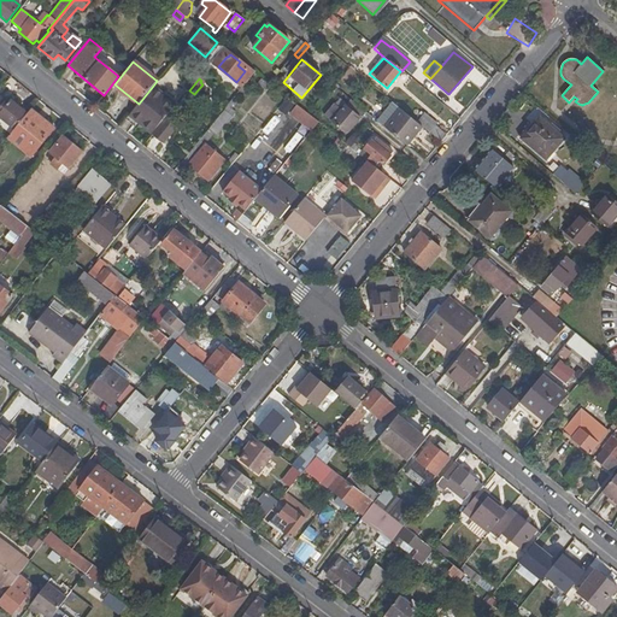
[(129,115),(136,121),(159,90),(153,86),(139,104),(129,115)]
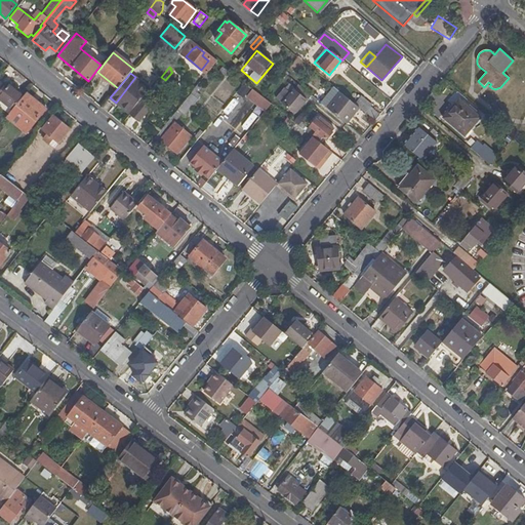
[(129,114),(145,96),(150,89),(135,77),(116,103),(129,114)]
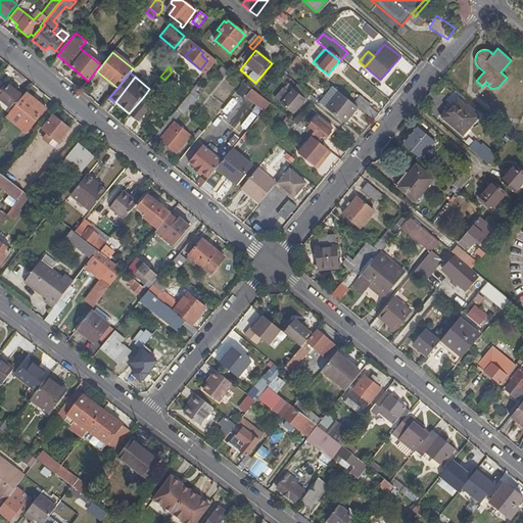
[(0,90),(0,98),(12,108),(22,96),(6,83),(0,90)]
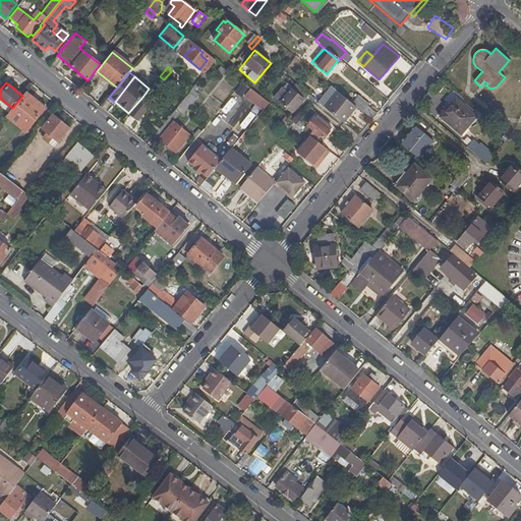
[(307,95),(295,84),(280,104),(292,114),(307,95)]
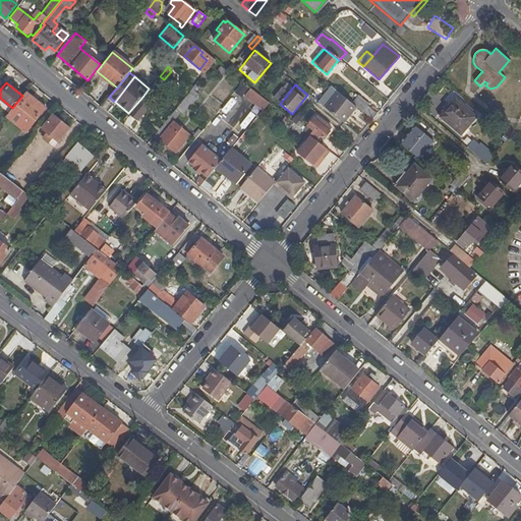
[(331,87),(317,103),(324,108),(337,92),(331,87)]
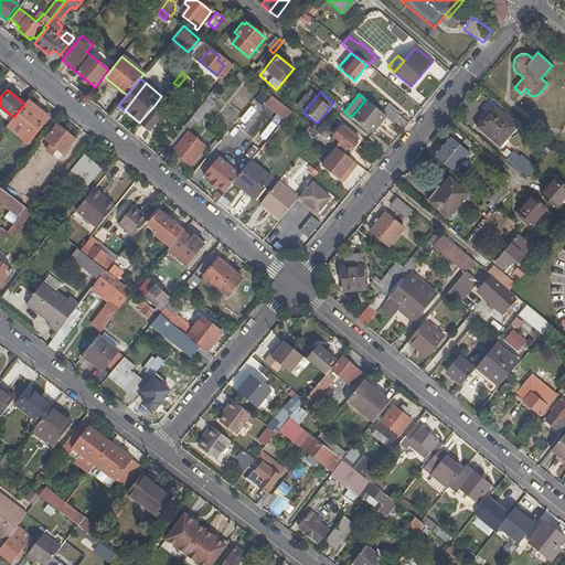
[(13,117),(8,125),(28,141),(33,135),(34,136),(49,117),(32,103),(28,99),(24,104),(13,117)]
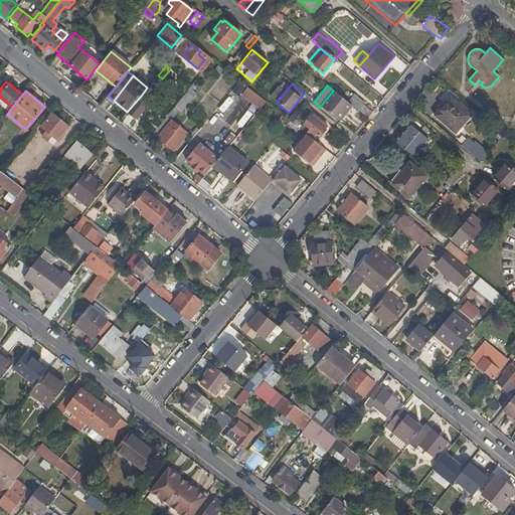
[(333,91),(320,107),(339,122),(351,106),(333,91)]
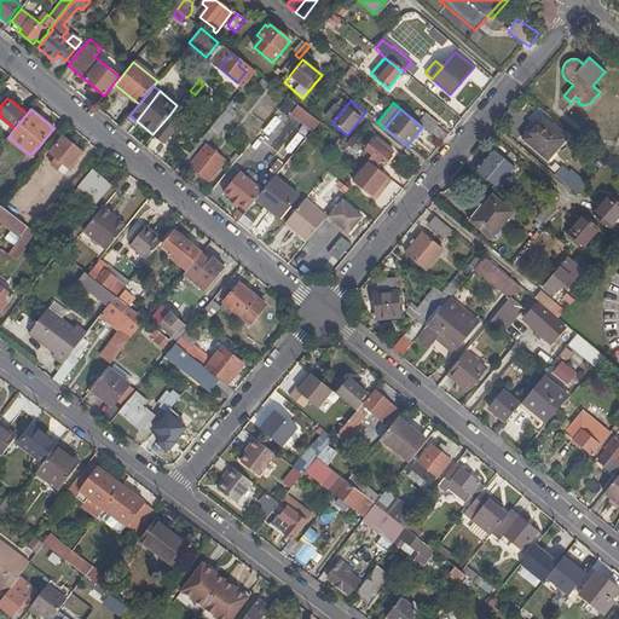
[(224,111),(208,131),(217,137),(232,119),(224,111)]
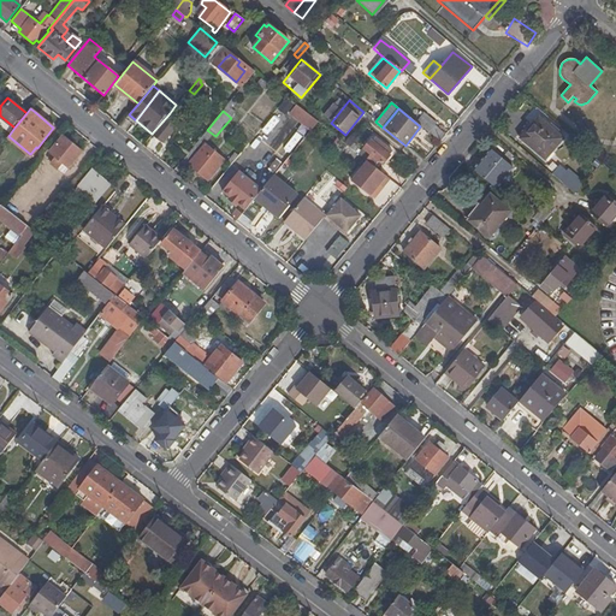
[(318,122),(303,111),(297,118),(311,130),(318,122)]
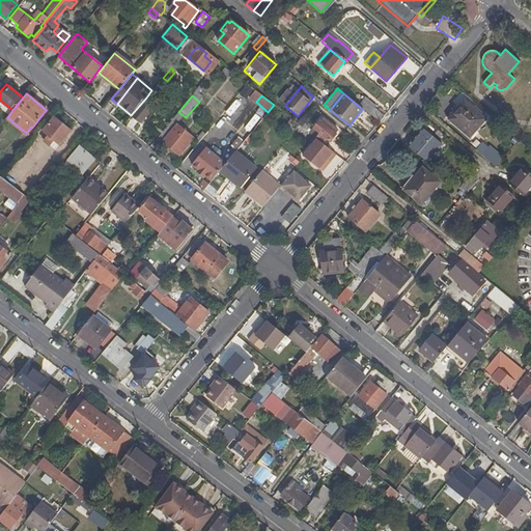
[(131,115),(131,116),(140,123),(156,105),(146,98),(131,115)]
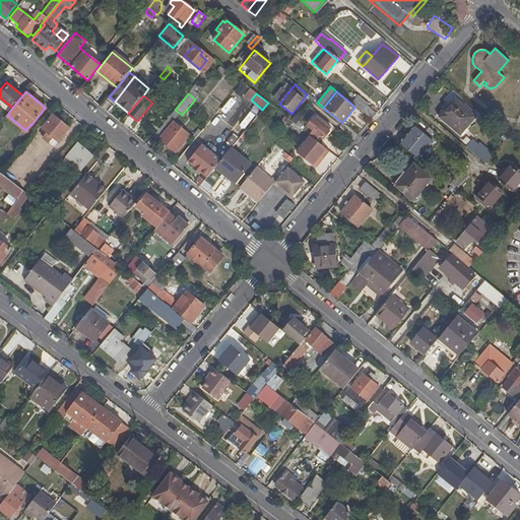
[(454,99),(448,106),(451,108),(442,119),(460,134),(474,117),(454,99)]
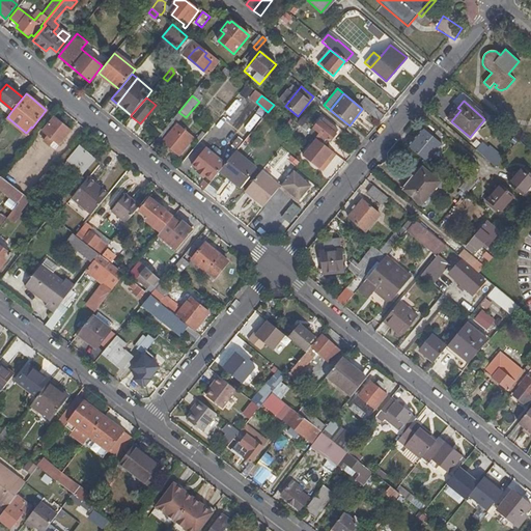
[(460,110),(457,108),(448,118),(451,121),(460,110)]
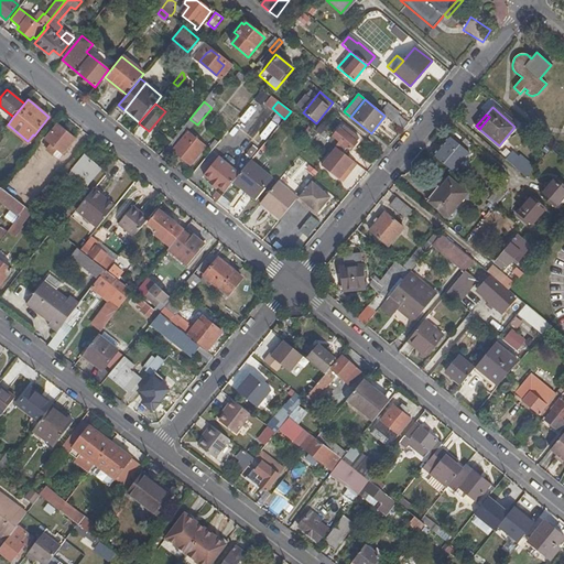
[(397,116),(392,121),(402,130),(408,125),(397,116)]
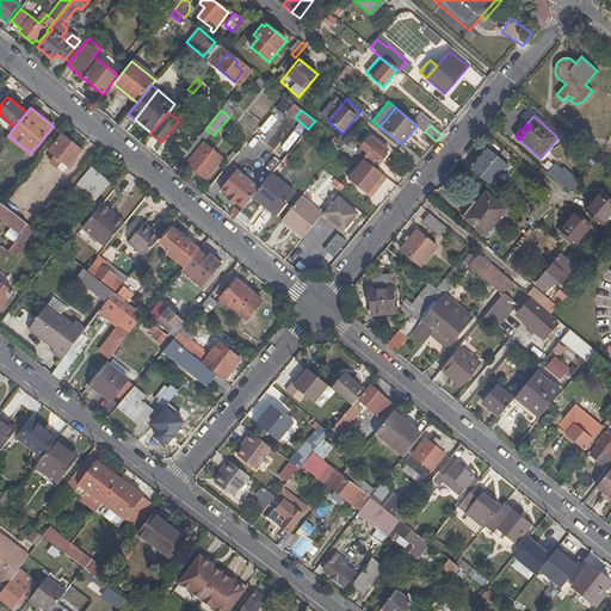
[(68,166),(81,150),(62,135),(49,150),(55,156),(50,161),(57,167),(62,161),(68,166)]
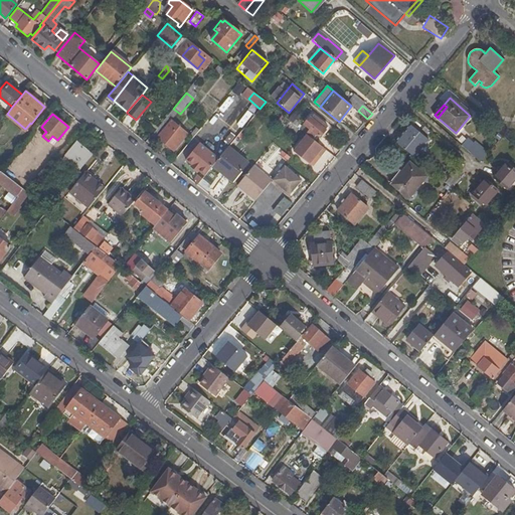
[(309,129),(305,134),(312,139),(315,135),(316,134),(319,137),(325,130),(320,126),(322,124),(312,116),(311,118),(310,118),(304,125),(309,129)]
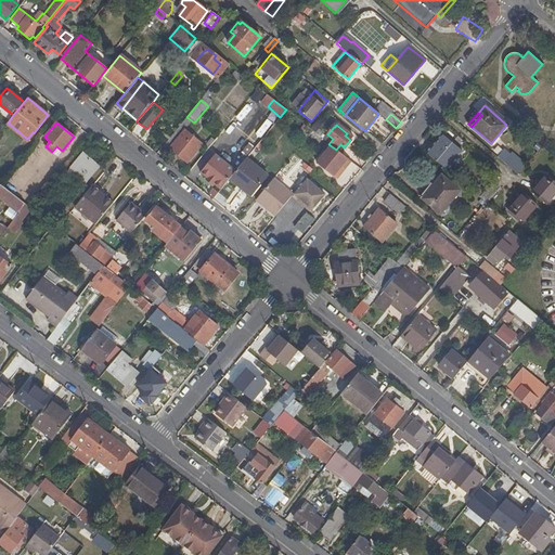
[(312,131),(307,138),(346,169),(352,163),(336,150),(328,144),(315,133),(312,131)]
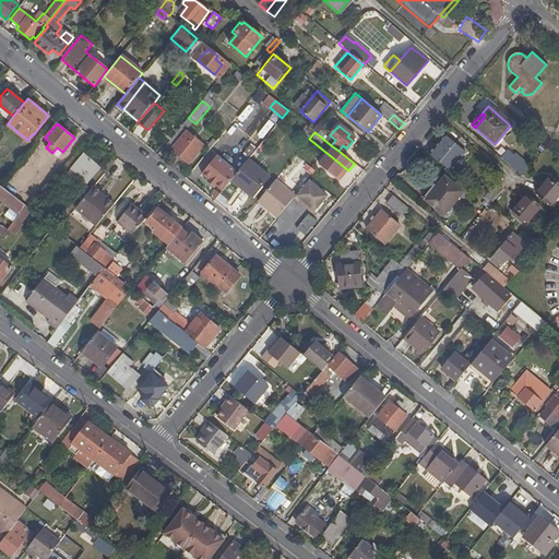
[(173,137),(164,147),(169,152),(171,150),(188,163),(203,145),(193,138),(192,139),(190,138),(190,137),(186,133),(178,141),(173,137)]
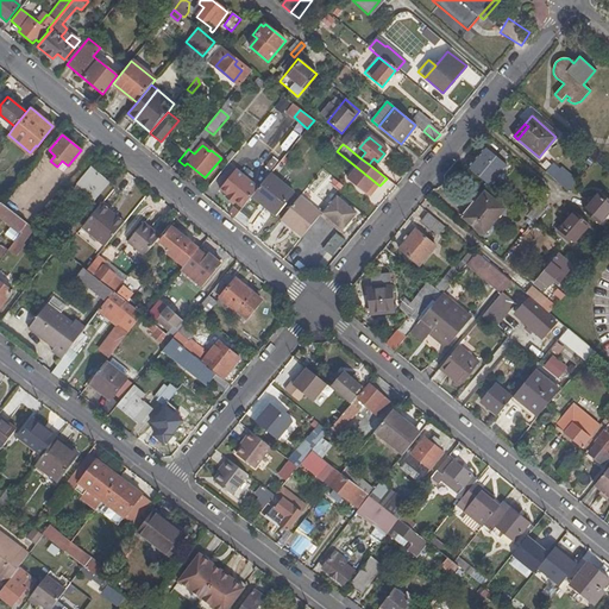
[(469,169),(489,187),(506,165),(485,149),(469,169)]
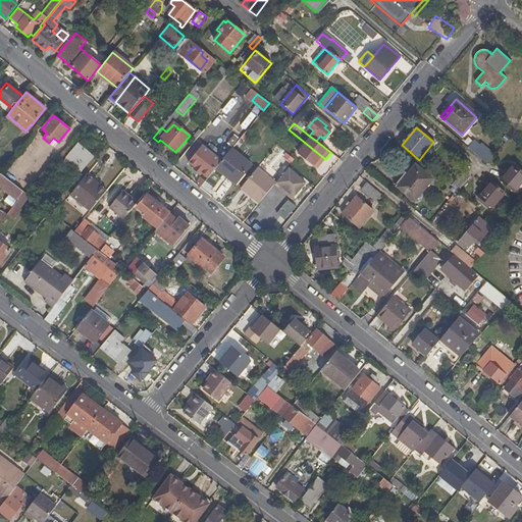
[(66,158),(82,171),(93,157),(77,145),(66,158)]
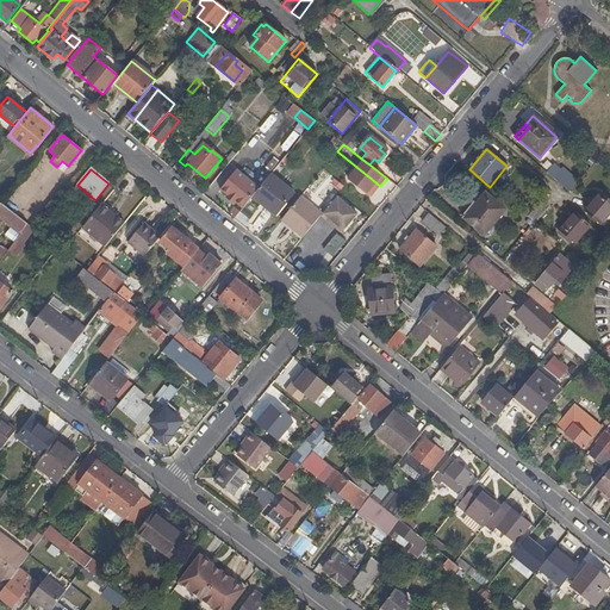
[(219,190),(242,209),(251,197),(259,188),(236,170),(219,190)]
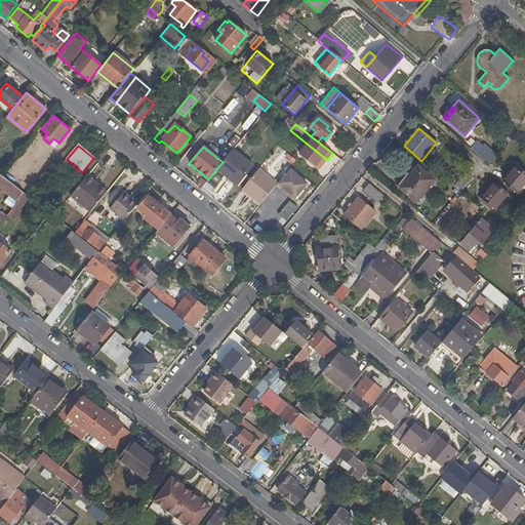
[(489,165),(492,161),(476,147),(473,151),(489,165)]
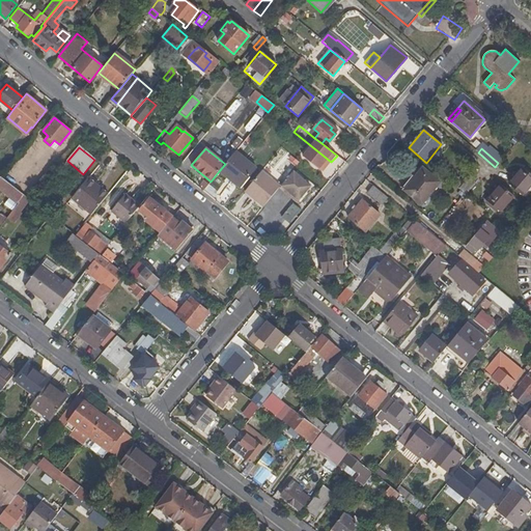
[(255,168),(235,152),(225,164),(219,171),(226,177),(227,176),(240,187),(255,168)]
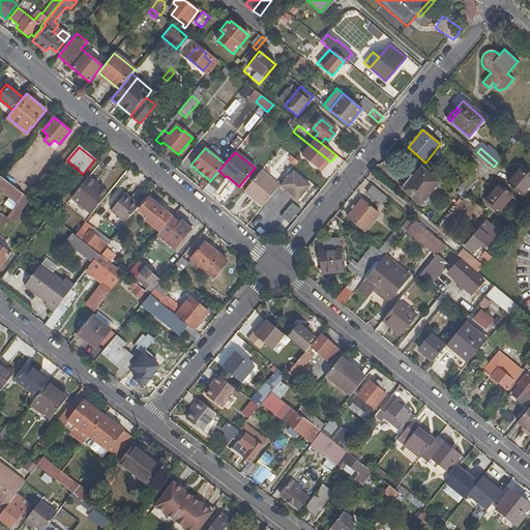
[(57,164),(40,183),(46,187),(62,168),(57,164)]
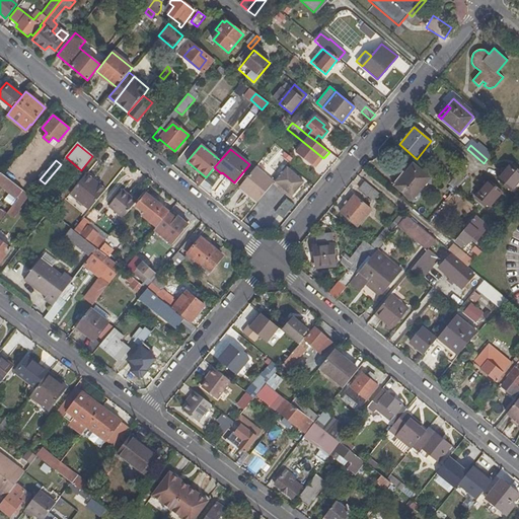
[(518,178),(518,170),(510,163),(497,178),(510,190),(518,178)]
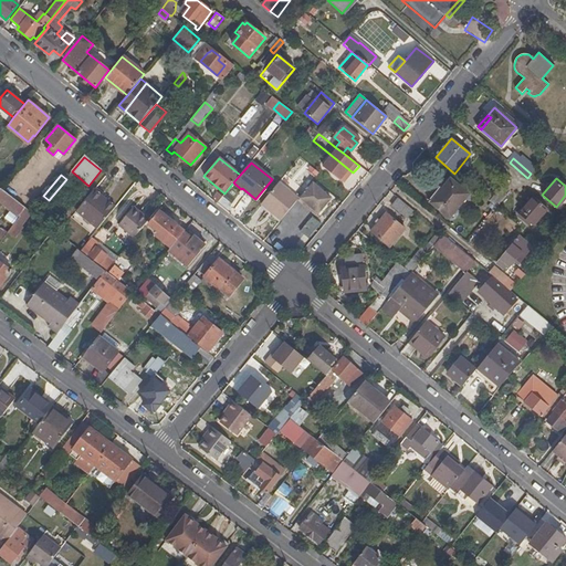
[(450,179),(430,202),(449,218),(469,194),(450,179)]
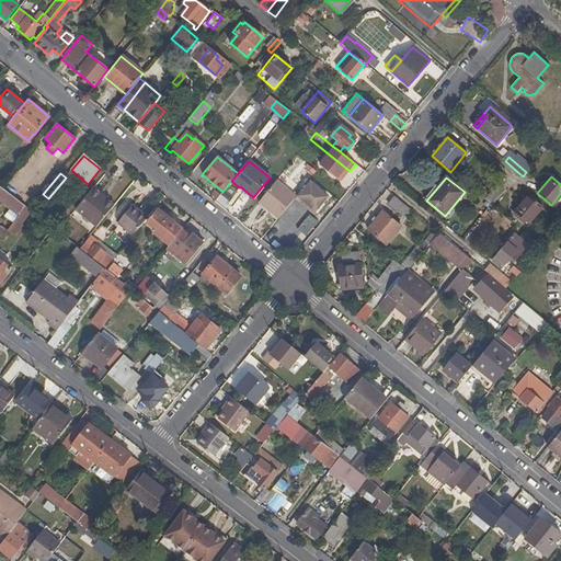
[(258,204),(277,219),(296,197),(275,181),(258,204)]
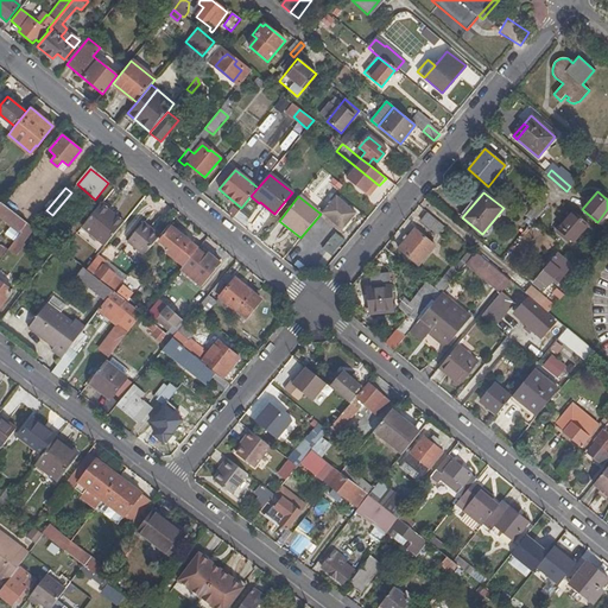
[(337,226),(343,232),(346,233),(359,216),(337,198),(324,215),(337,226)]
